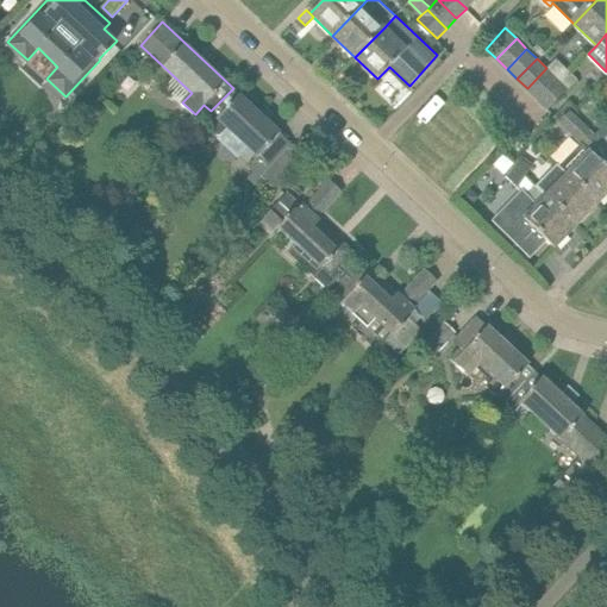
[(537,99),(557,79),(567,68),(557,58),(546,68),(527,88),(537,99)]
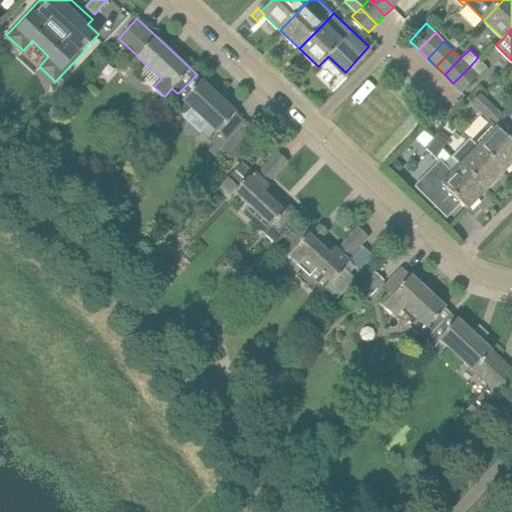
[(462,92),(479,74),(487,66),(478,57),(470,66),(453,83),(462,92)]
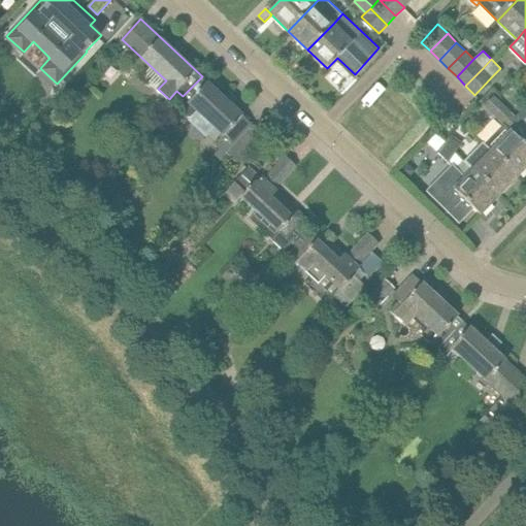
[(183,96),(174,105),(182,111),(190,103),(225,135),(217,144),(221,149),(216,154),(221,158),(253,124),(202,76),(183,96)]
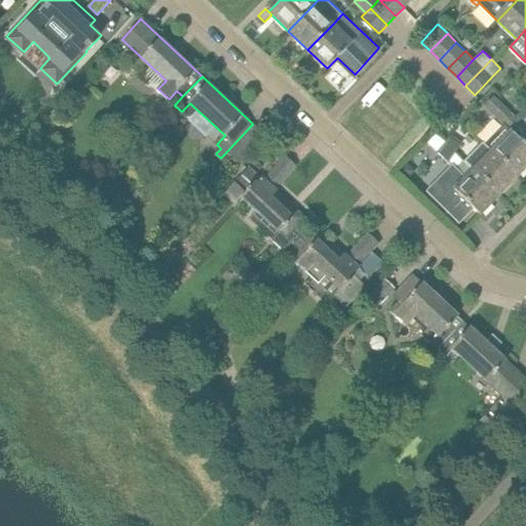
[(494,95),(485,104),(494,113),(503,104),(494,95)]
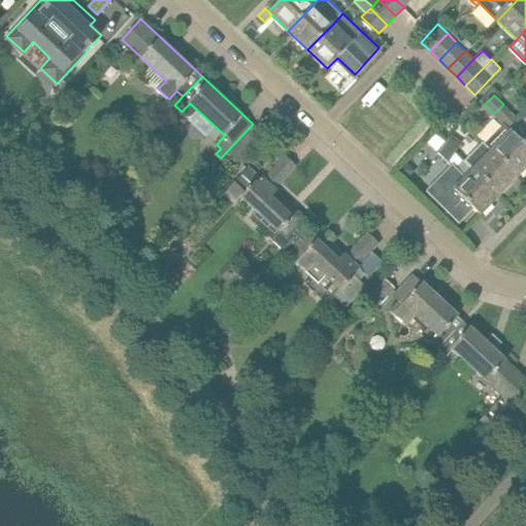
[(503,122),(513,112),(503,104),(494,113),(503,122)]
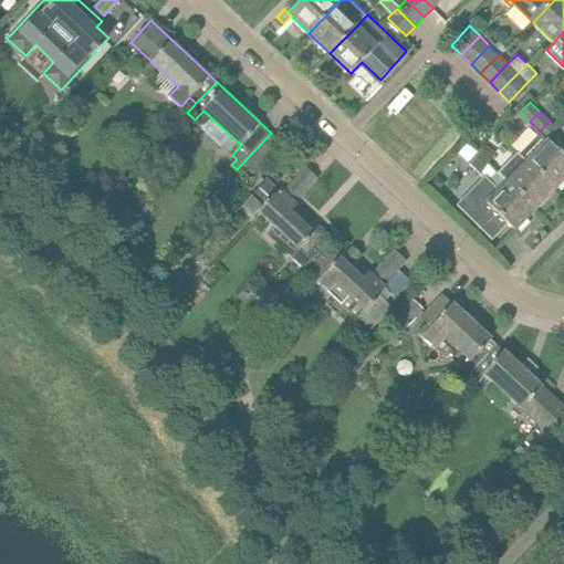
[(561,118),(554,125),(563,135),(563,116),(561,118)]
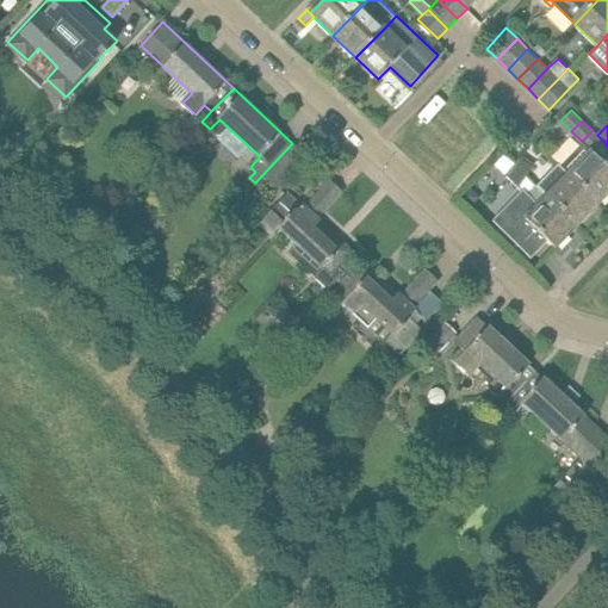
[(607,146),(597,135),(593,130),(582,141),(583,142),(562,165),(570,173),(600,202),(607,193),(607,146)]
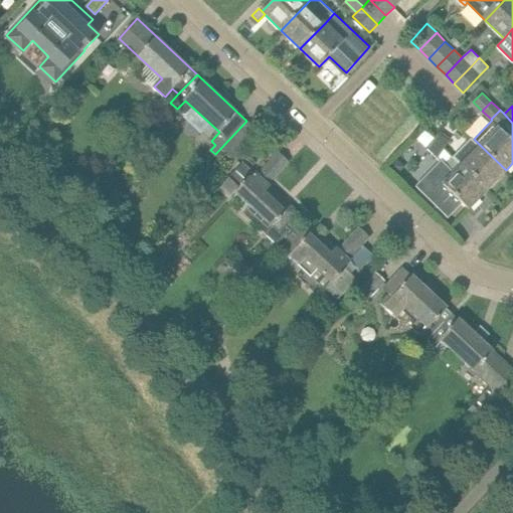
[(435,139),(445,147),(452,137),(442,129),(435,139)]
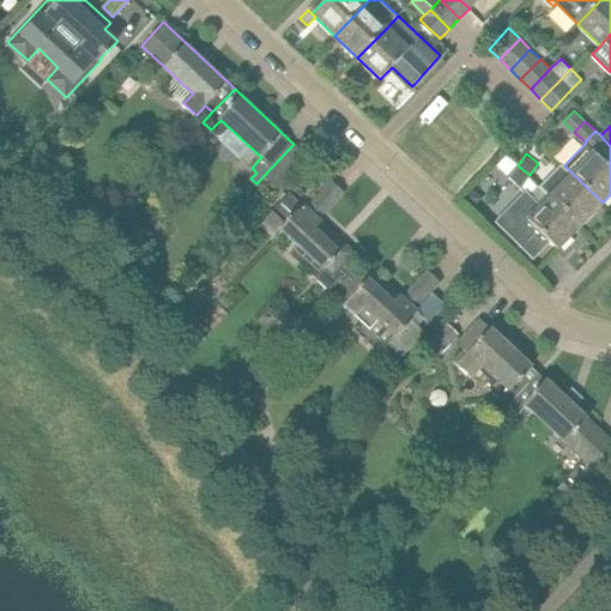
[(551,195),(581,225),(603,203),(573,174),(564,165),(563,164),(540,186),(551,195)]
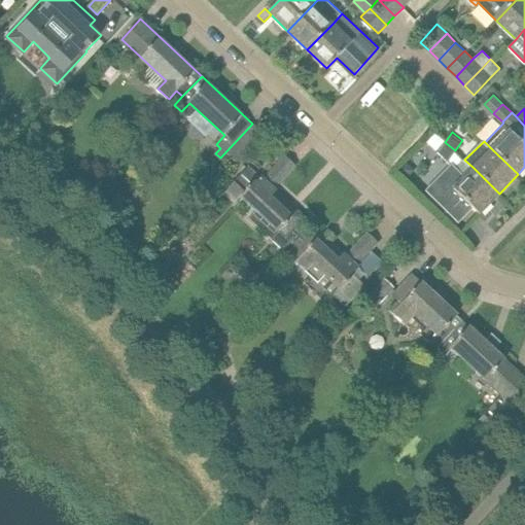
[(448,161),(455,150),(445,142),(439,151),(448,161)]
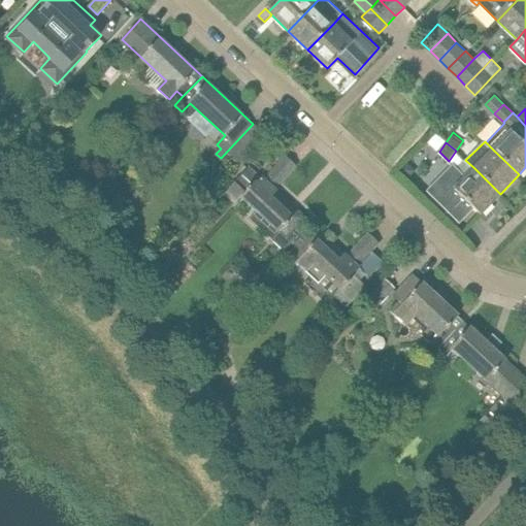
[(285,251),(293,241),(305,228),(299,223),(305,217),(275,188),(297,165),(287,155),(264,178),(263,177),(262,178),(251,167),(229,190),(240,201),(243,198),(278,231),(271,238),(285,251)]
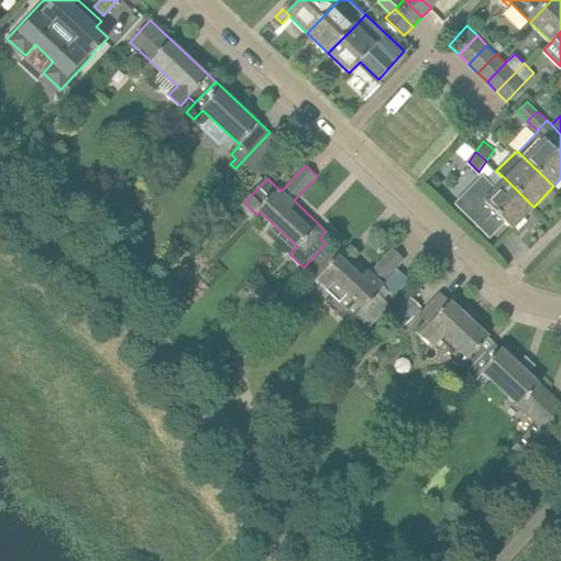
[(440,185),(440,178),(437,174),(429,182),(437,188),(440,185)]
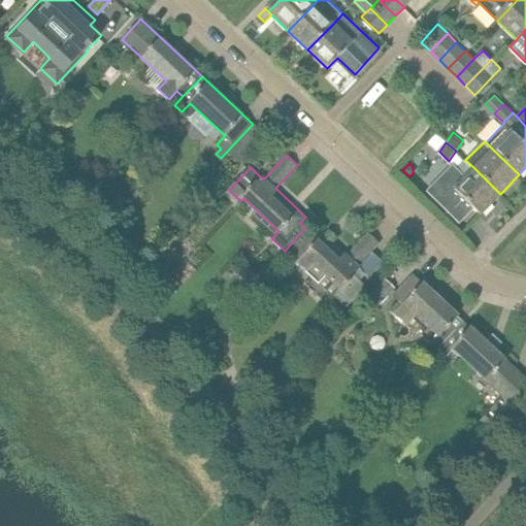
[(481,214),(500,194),(474,168),(465,177),(453,164),(439,176),(427,190),(460,223),(474,207),(481,214)]
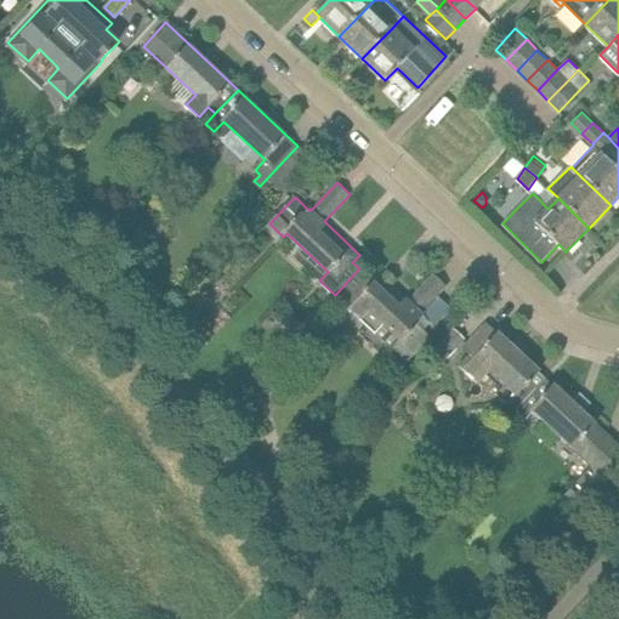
[(421,312),(447,284),(435,273),(409,300),(373,267),(367,274),(359,268),(345,284),(348,287),(338,297),(351,311),(352,310),(368,324),(376,316),(399,339),(392,346),(408,361),(431,335),(424,328),(431,321),(421,312)]
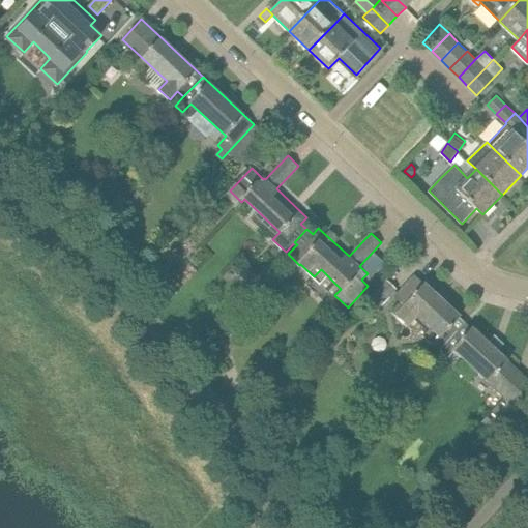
[(440,350),(466,321),(415,273),(397,294),(403,300),(392,312),(408,326),(418,315),(431,327),(423,334),(440,350)]
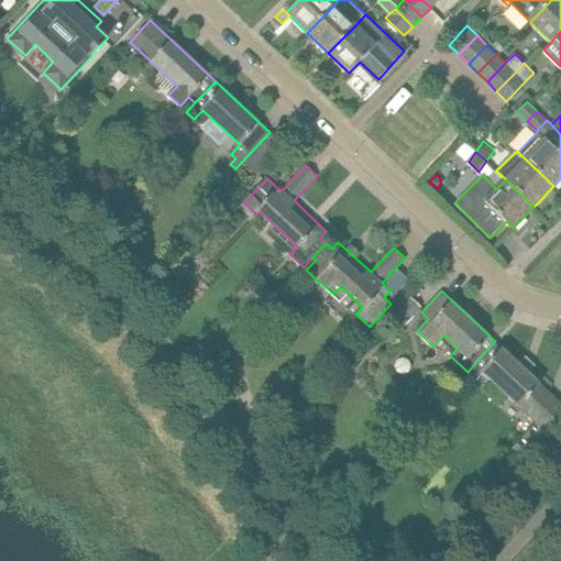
[(411,297),(389,321),(399,330),(421,306),(411,297)]
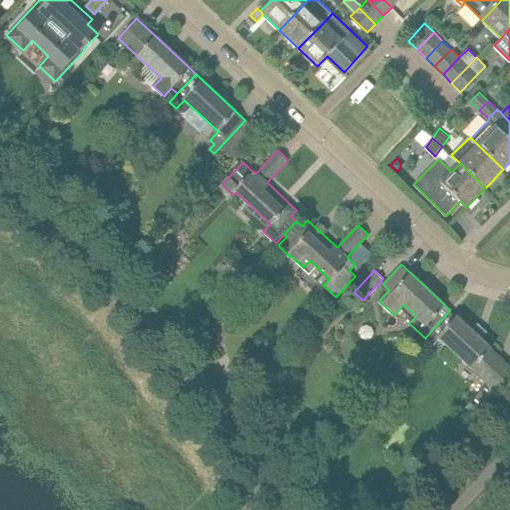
[(478,395),(485,402),(486,403),(509,376),(509,365),(481,339),(487,332),(477,323),(471,330),(450,310),(425,338),(421,342),(429,350),(440,338),(489,383),(478,395)]
